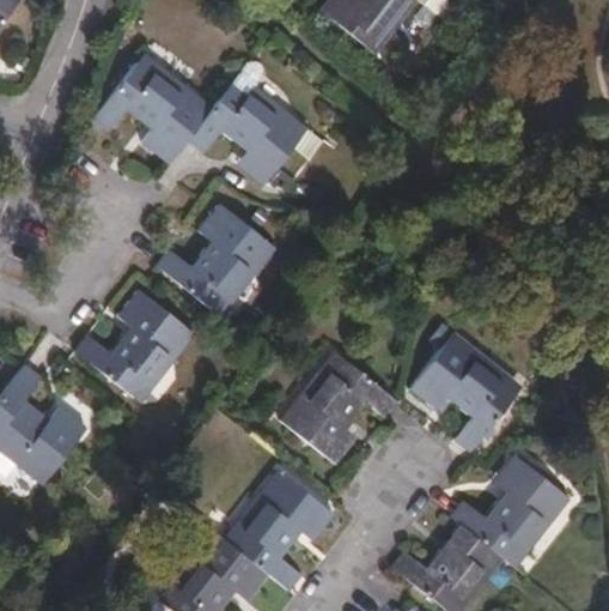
[(0,0),(0,26),(20,0),(0,0)]
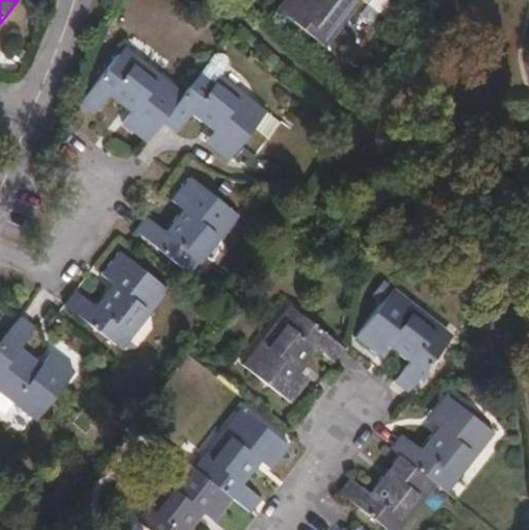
[(286,0),(280,8),(328,47),(365,1),(363,0),(286,0)]
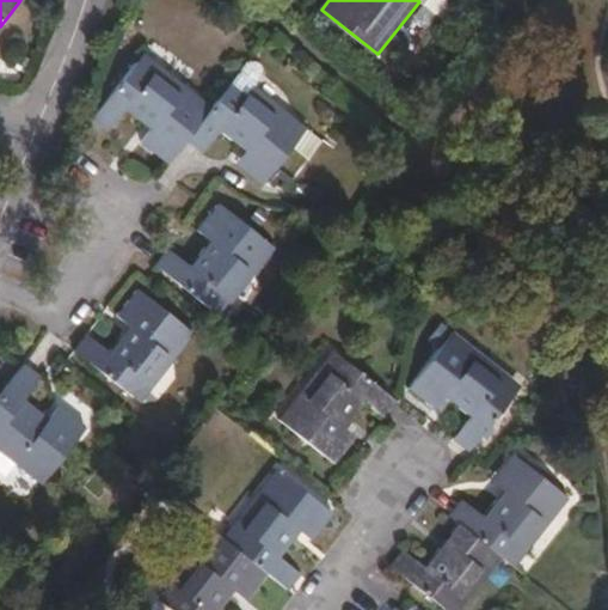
[(452,12),(453,1),(450,0),(417,0),(419,1),(441,17),(452,12)]
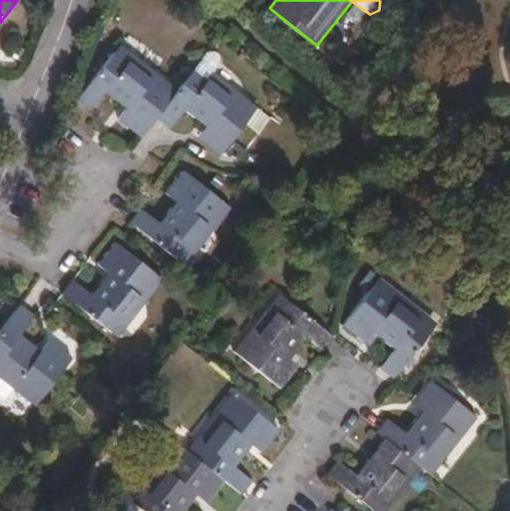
[(121,118),(143,136),(157,118),(181,88),(124,44),(80,100),(92,110),(107,92),(128,108),(121,118)]
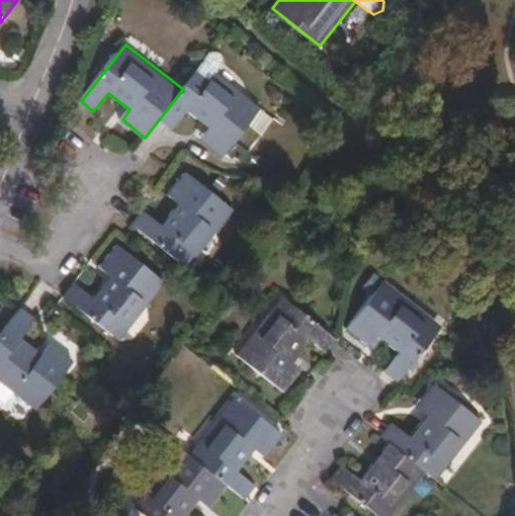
[(223,49),(215,49),(201,66),(212,75),(216,71),(226,59),(225,51),(223,49)]
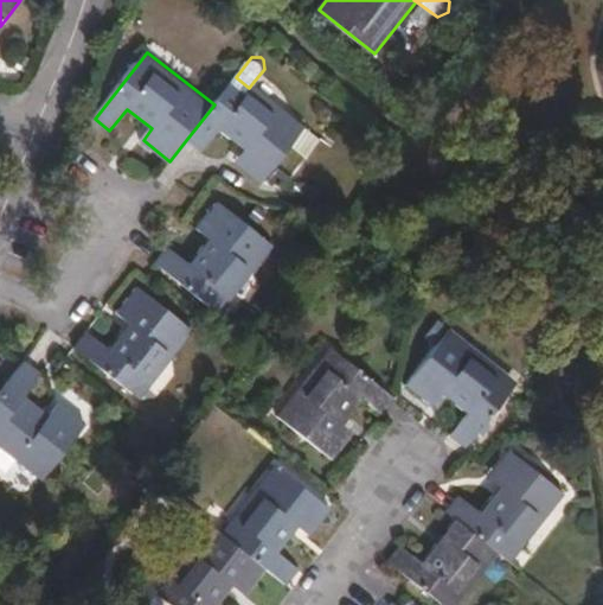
[(236,77),(215,104),(186,140),(201,152),(219,131),(245,151),(236,163),(261,183),(295,141),(306,125),(252,83),(249,88),(236,77)]
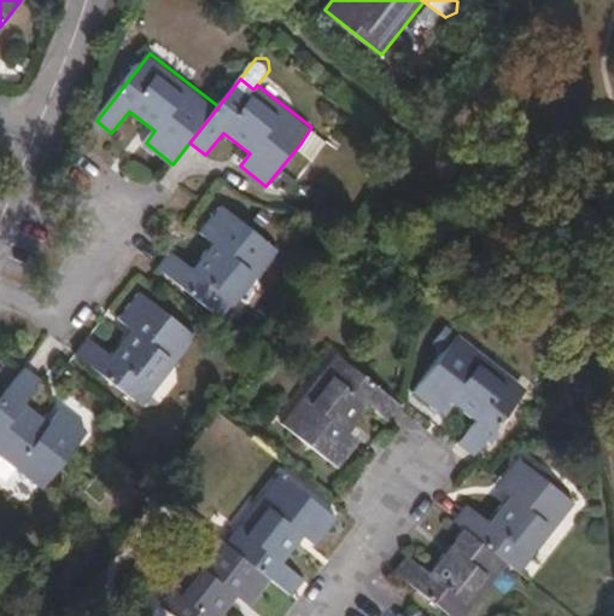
[(311,127),(300,144),(315,156),(329,138),(315,125),(311,127)]
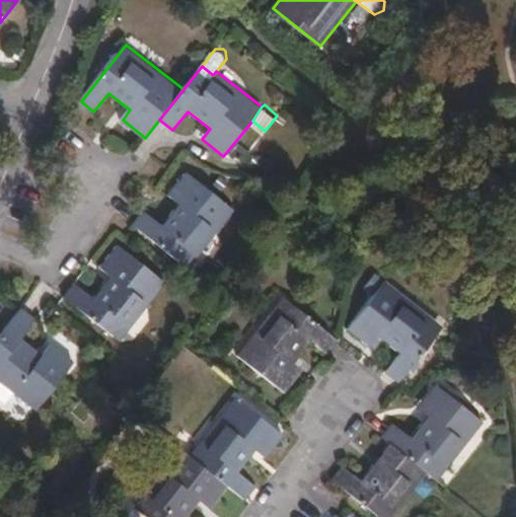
[(144,212),(133,226),(190,270),(235,212),(188,173),(169,195),(180,204),(162,225),(144,212)]
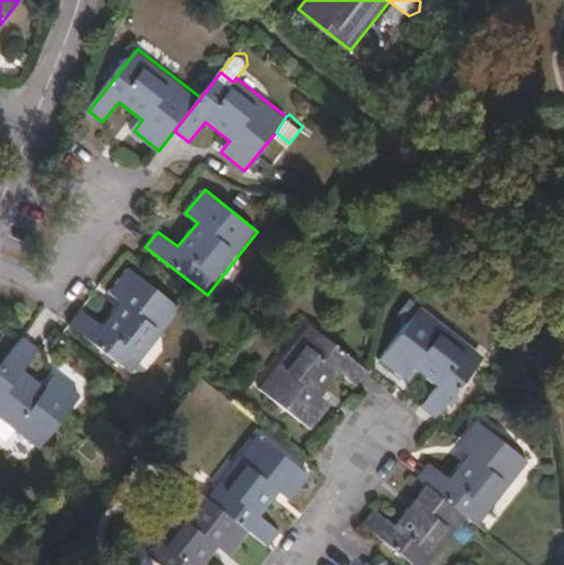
[(83,309),(71,325),(132,372),(182,309),(130,268),(111,293),(122,301),(103,325),(83,309)]
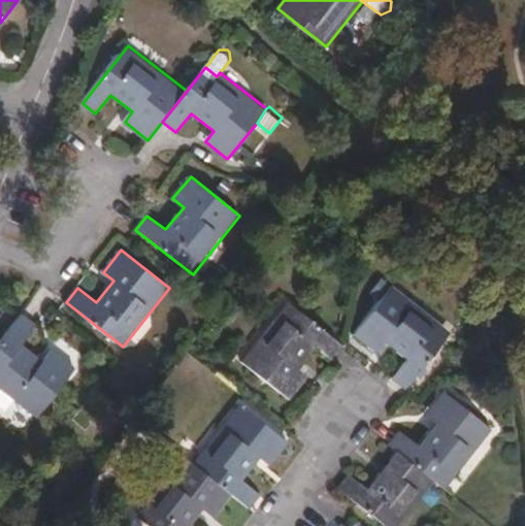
[(392,376),(404,387),(450,330),(392,286),(354,334),(375,353),(386,340),(406,359),(392,376)]
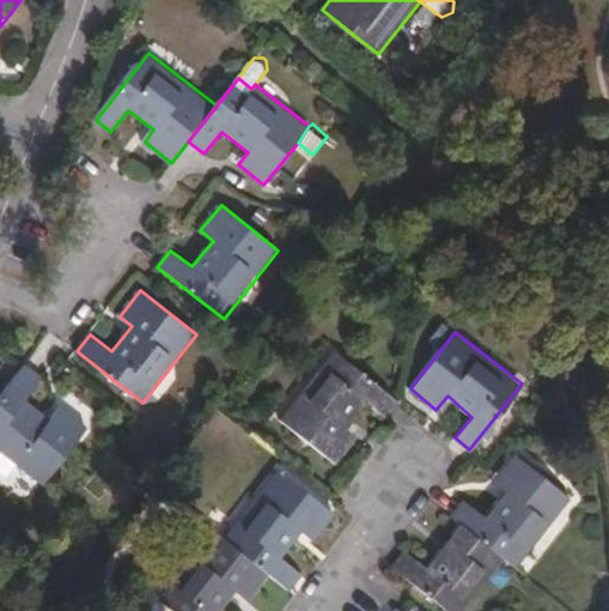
[(388,417),(400,401),(334,350),(279,419),(336,464),(358,436),(347,428),(367,401),(388,417)]
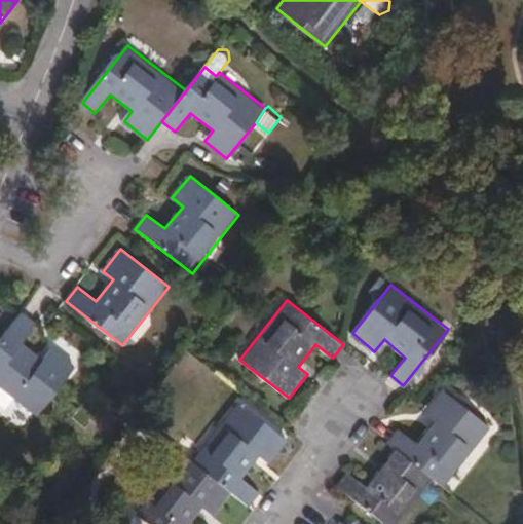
[(38,418),(77,369),(53,349),(44,360),(25,343),(38,324),(24,312),(0,342),(0,409),(2,411),(13,399),(38,418)]
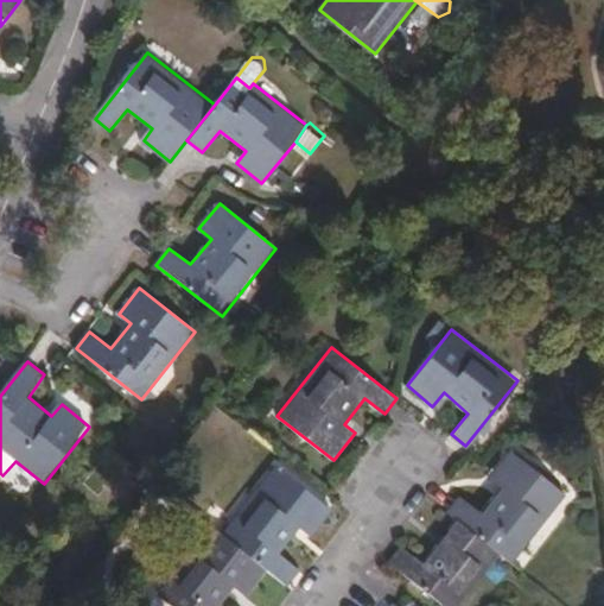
[(501,551),(514,561),(565,493),(509,450),(489,477),(502,488),(483,512),(459,494),(447,510),(459,521),(501,551)]
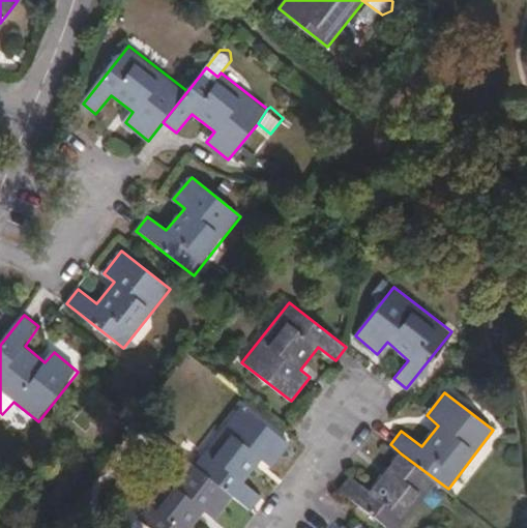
[(251,509),(262,495),(243,482),(261,460),(270,467),(289,444),(240,407),(195,465),(233,495),(251,509)]
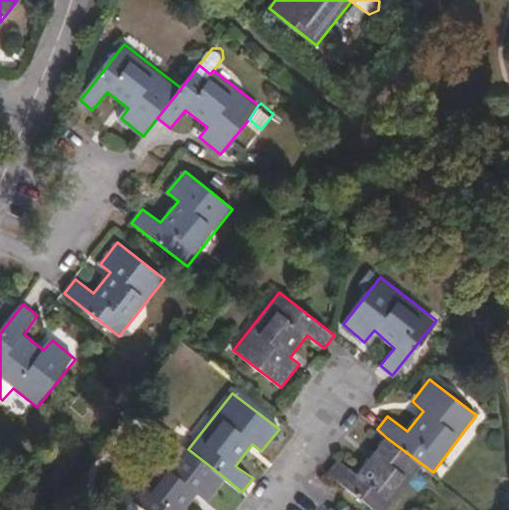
[(339,458),(328,473),(375,509),(385,509),(422,464),(387,438),(359,474),(339,458)]
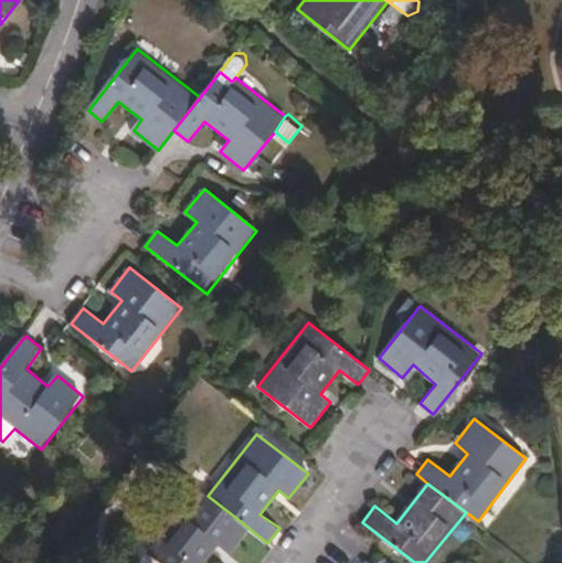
[(248,528),(208,496),(195,487),(146,551),(160,562),(204,562),(218,545),(229,553),(248,528)]
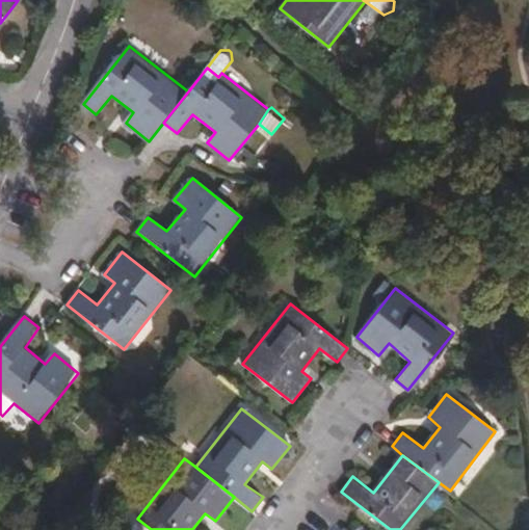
All buildings are outlined.
